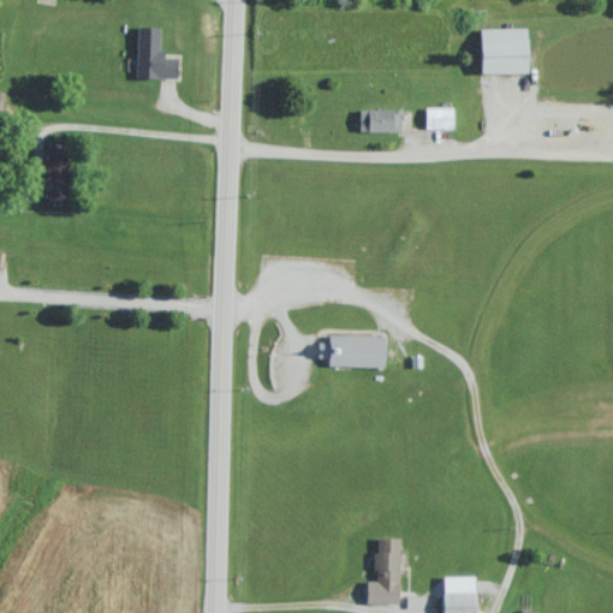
[(161,27),(138,27),(137,78),(179,78),(179,55),(161,54),(161,27)]
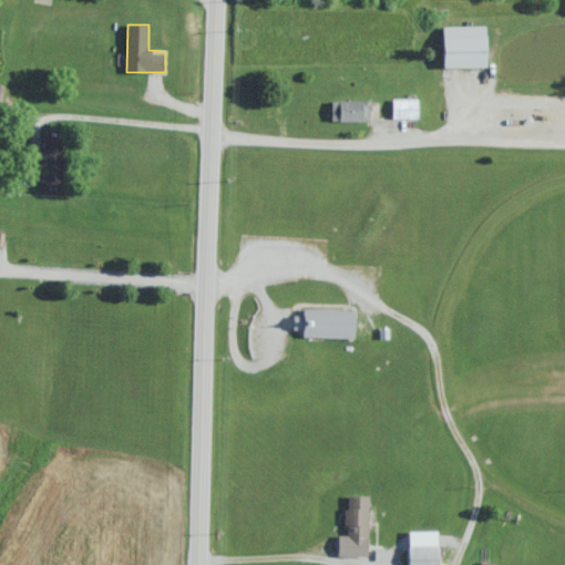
[(444,68),(488,68),(488,27),(444,27),(444,68)]
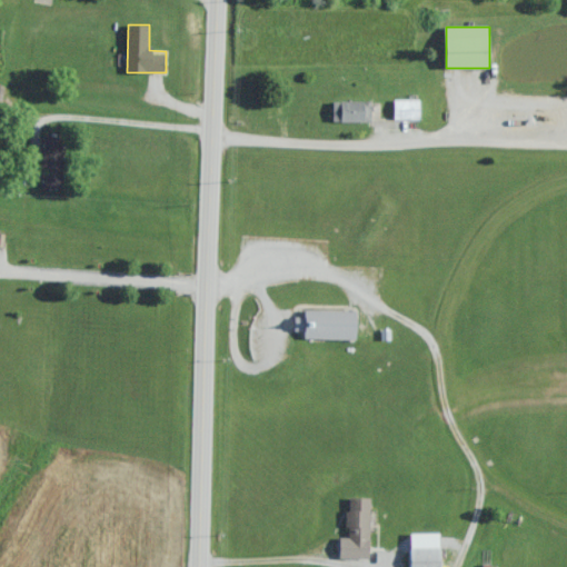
[(335,100),(335,119),(370,119),(370,99),(335,100)]
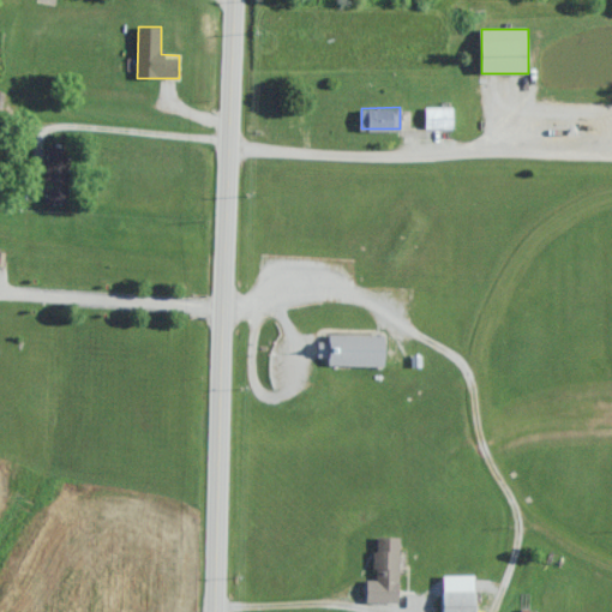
[(426,108),(426,129),(454,129),(454,108),(426,108)]
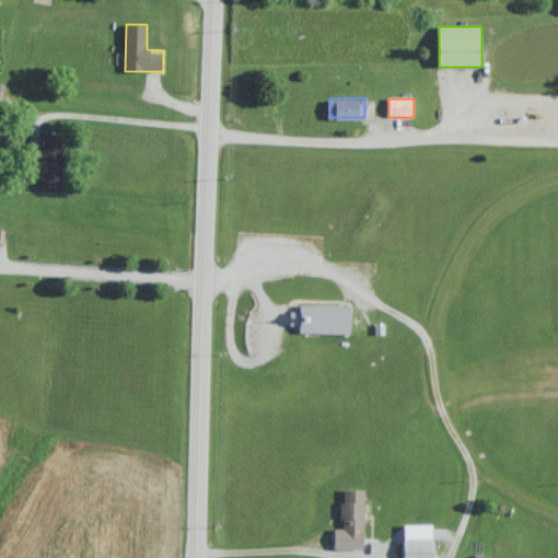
[(42,185),(62,185),(64,132),(43,132),(42,185)]
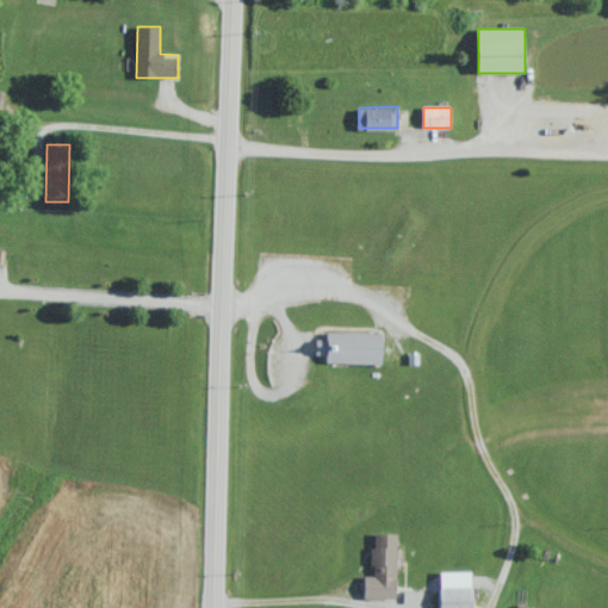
[(383,332),(327,330),(327,337),(317,337),(317,354),(327,354),(327,363),(383,364),(383,332)]
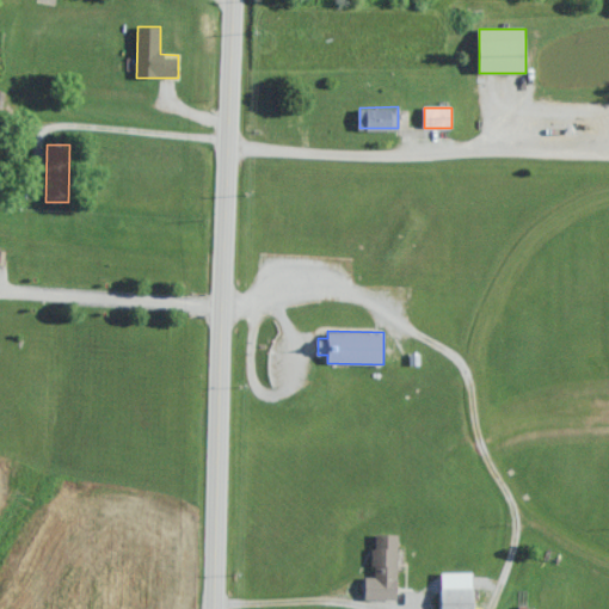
[(399,535),(374,535),(374,580),(399,580),(399,535)]
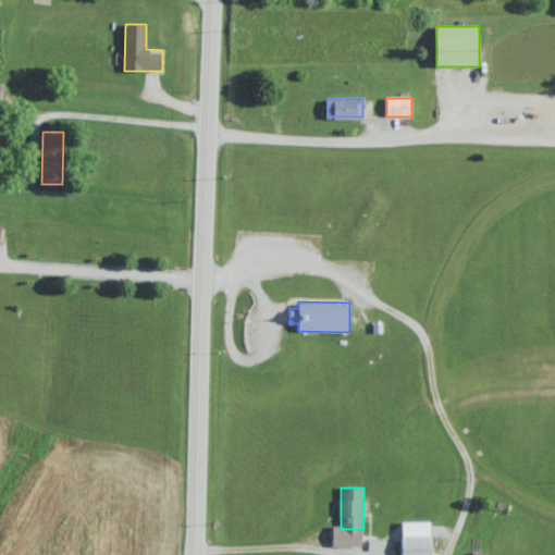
[(402,554),(431,554),(432,523),(416,523),(416,535),(402,535),(402,554)]
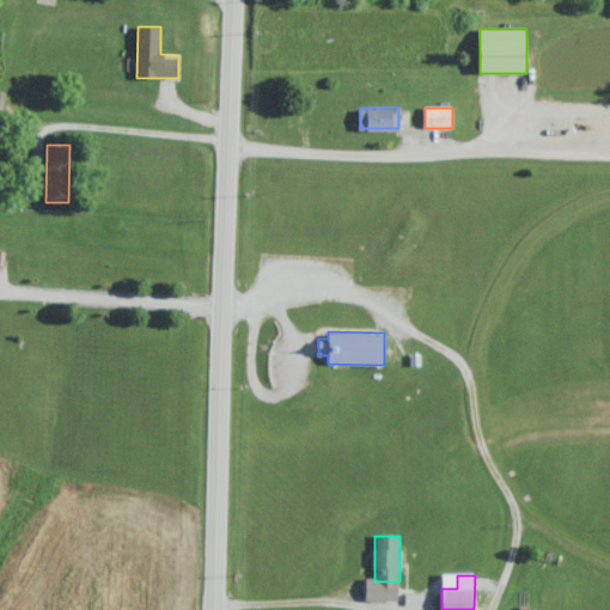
All buildings are outlined.
